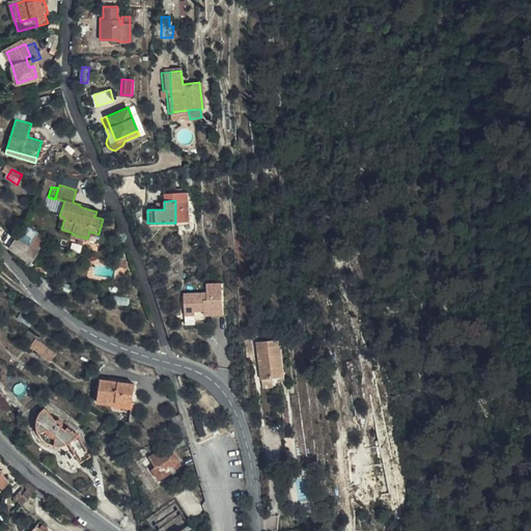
[(192,200),(175,200),(175,223),(193,222),(192,200)]
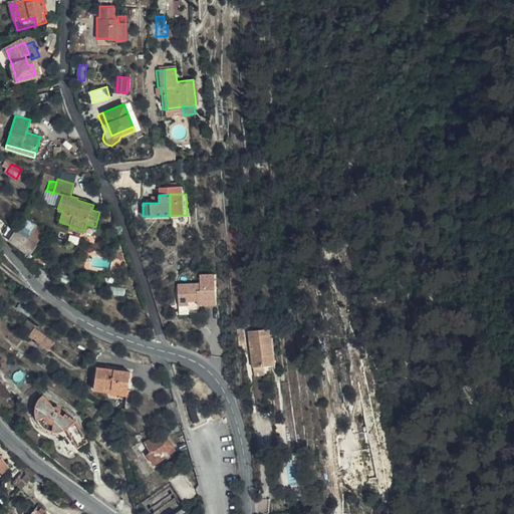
[(35,245),(17,231),(10,240),(29,254),(35,245)]
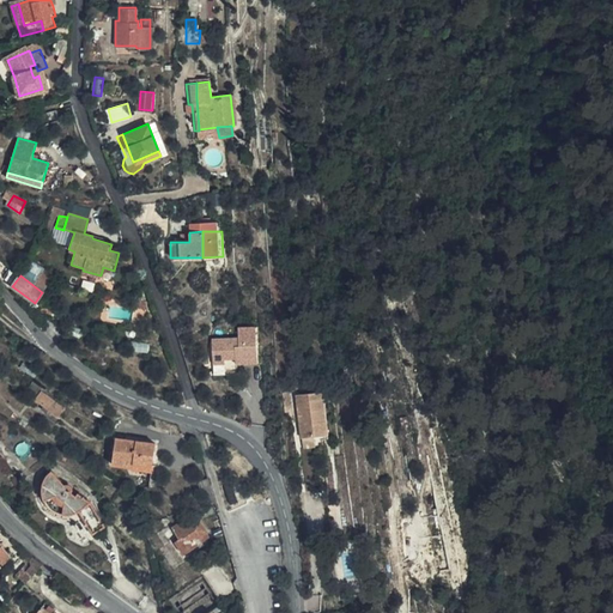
[(244,353),(255,353),(254,327),(237,327),(237,338),(210,339),(212,363),(223,362),(222,358),(235,357),(244,357),(244,353)]
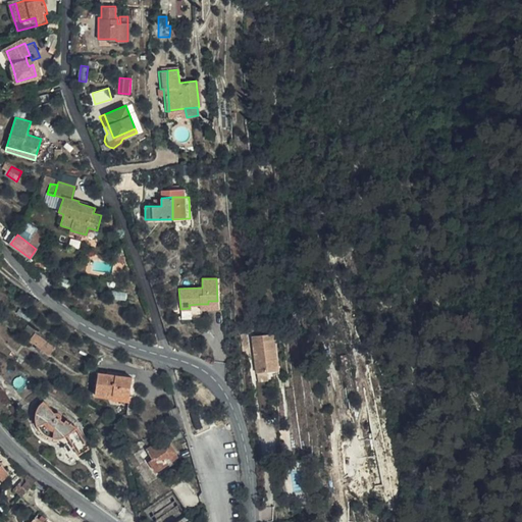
[(200,304),(201,309),(218,308),(217,301),(208,301),(208,304),(200,304)]
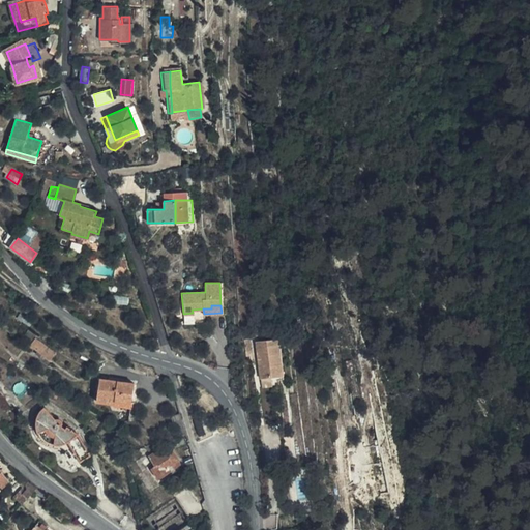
[(33,341),(36,339),(37,336),(29,330),(26,334),(33,341)]
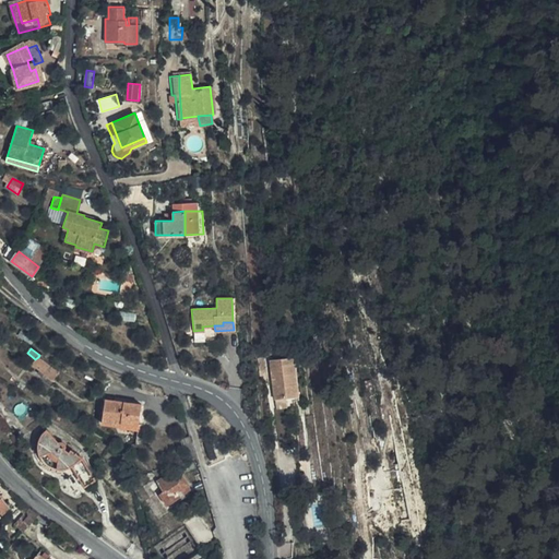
[(265,381),(261,356),(254,358),(259,381),(265,381)]
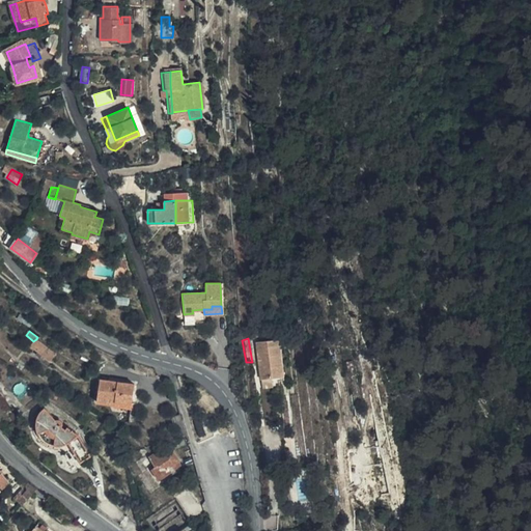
[(55,354),(36,339),(33,341),(31,345),(50,360),(55,354)]
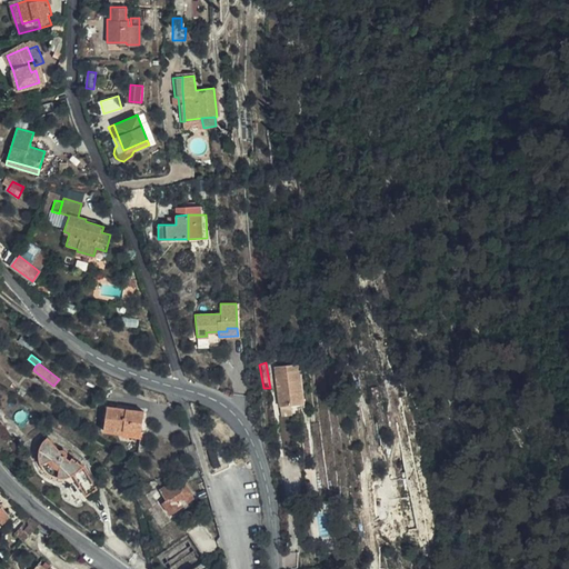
[(272,367),(278,408),(298,405),(303,403),(298,363),(272,367)]
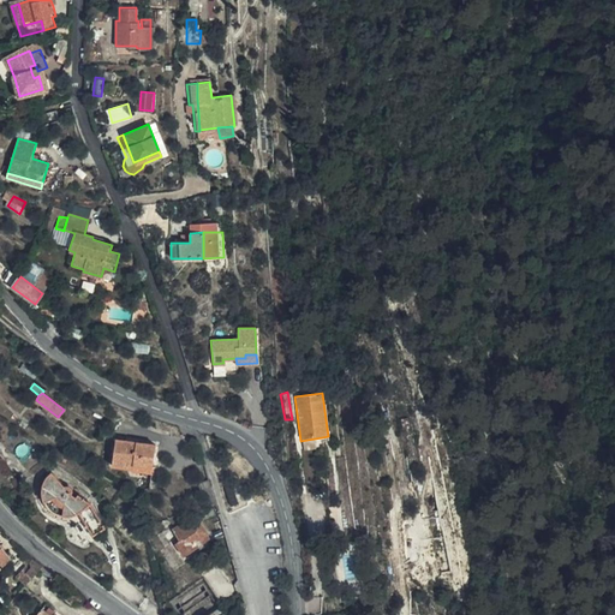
[(322,437),(300,441),(302,448),(323,445),(322,437)]
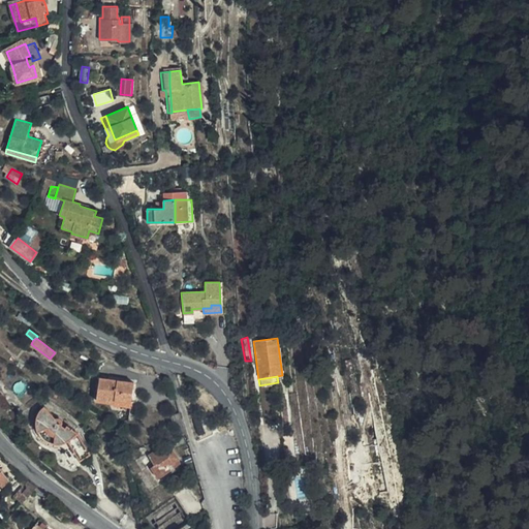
[(115,400),(131,402),(134,383),(99,378),(96,401),(114,403),(115,400)]
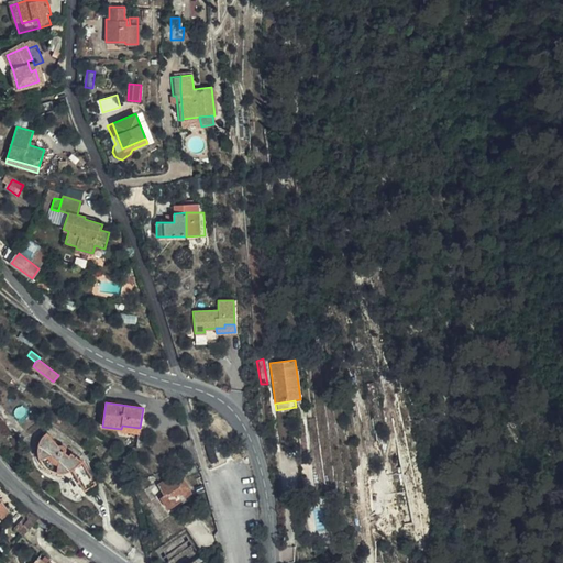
[(31,433),(43,426),(39,421),(28,430),(31,433)]
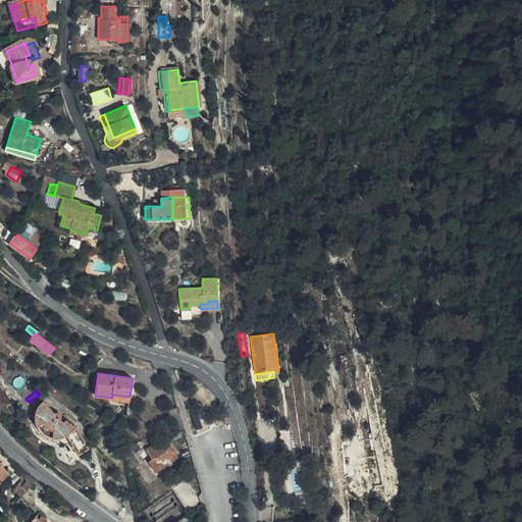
[(42,432),(47,435),(48,435),(59,438),(65,436),(67,435),(79,455),(89,449),(76,428),(66,420),(64,422),(61,419),(61,417),(61,415),(59,414),(56,413),(55,414),(44,401),(42,402),(39,406),(38,408),(36,417),(37,422),(39,428),(42,432)]
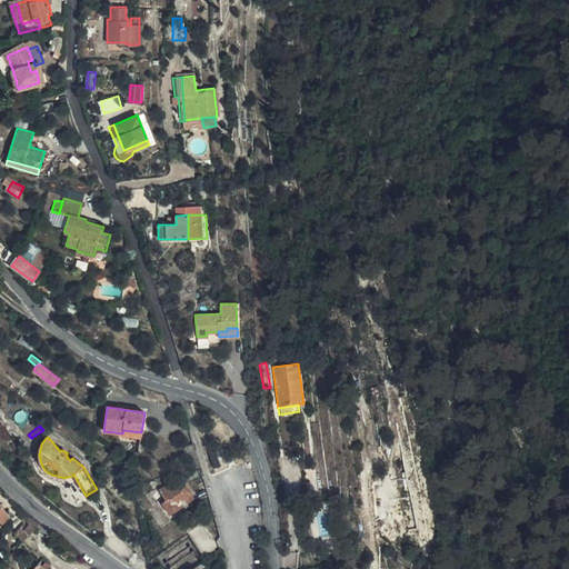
[(201,469),(193,445),(187,447),(195,470),(201,469)]
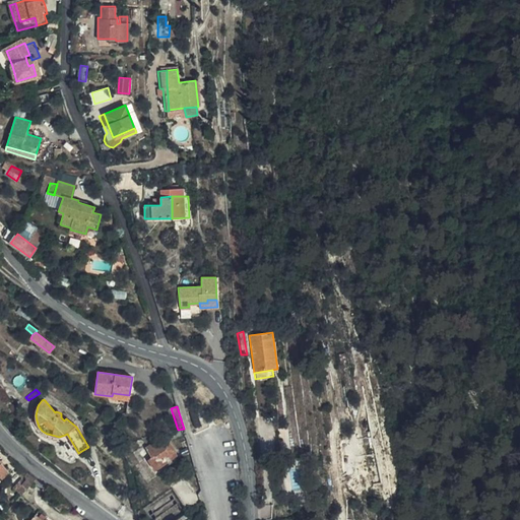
[(122,432),(116,426),(112,430),(119,435),(122,432)]
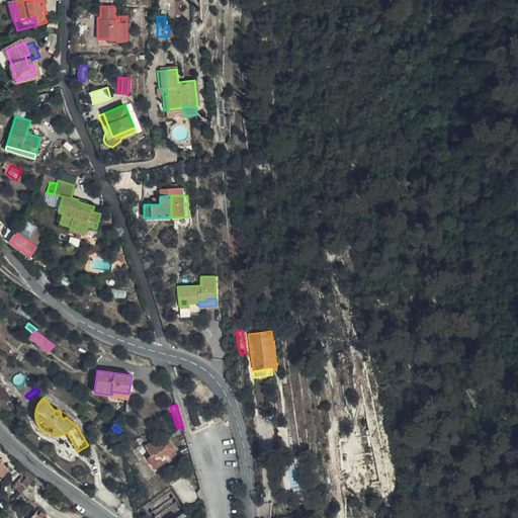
[(273,428),(276,441),(283,439),(281,427),(273,428)]
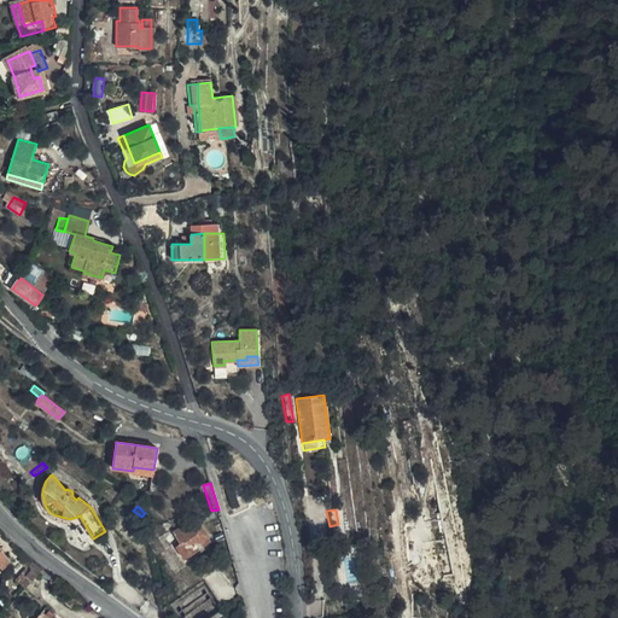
[(200,542),(209,536),(199,523),(191,529),(187,523),(175,531),(181,543),(178,547),(186,558),(203,547),(200,542)]
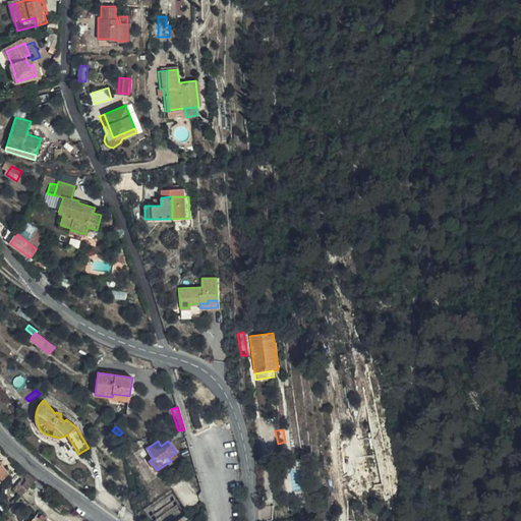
[(285,442),(278,444),(280,454),(287,452),(285,442)]
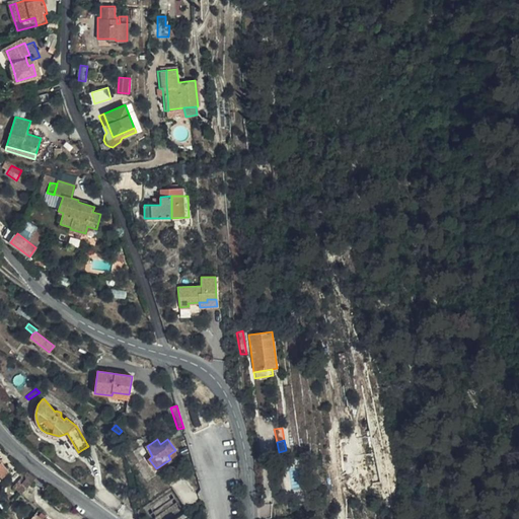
[(177,454),(175,450),(168,455),(170,459),(177,454)]
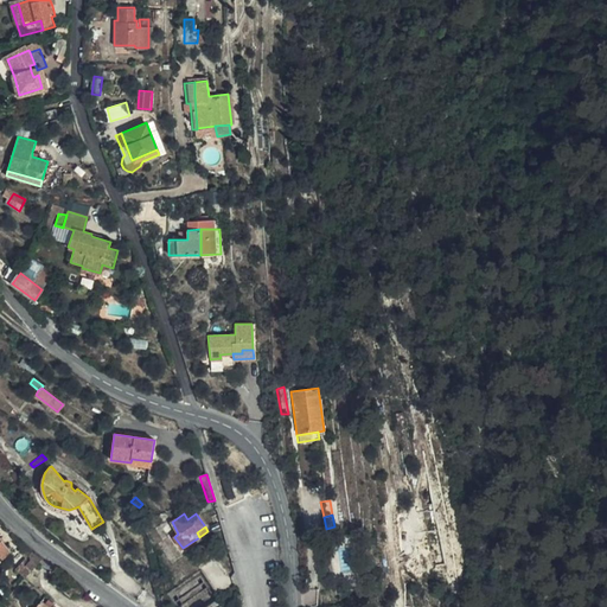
[(42,560),(37,554),(26,566),(32,572),(40,562),(42,560)]
